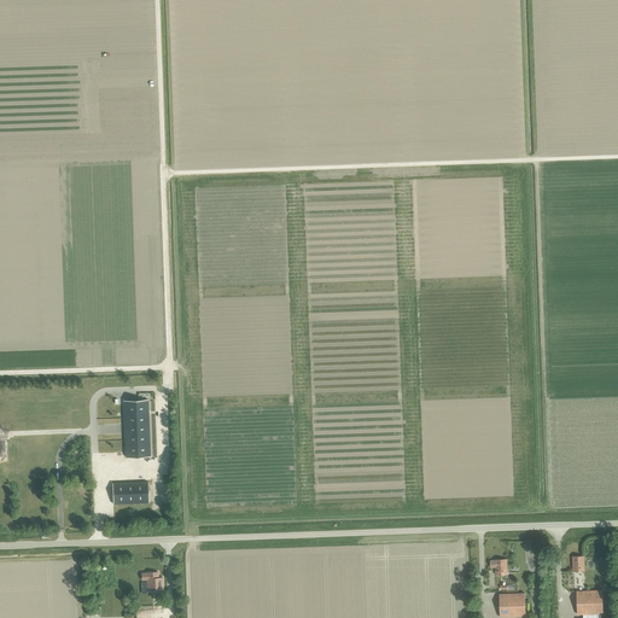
[(124,419),(126,458),(150,456),(147,400),(123,401),(124,414),(123,414),(123,419),(124,419)]
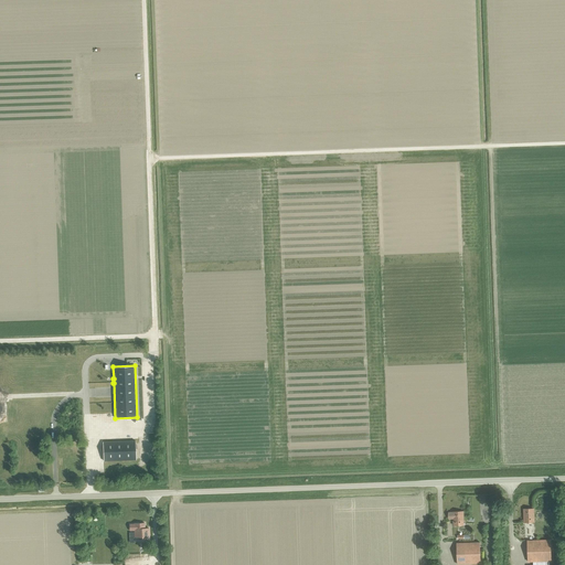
[(103,441),(104,460),(136,459),(136,440),(103,441)]
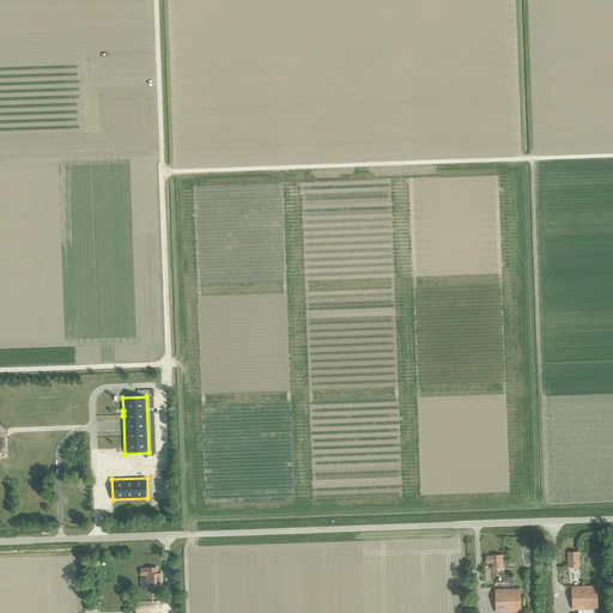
[(568,552),(569,566),(580,566),(580,552),(568,552)]
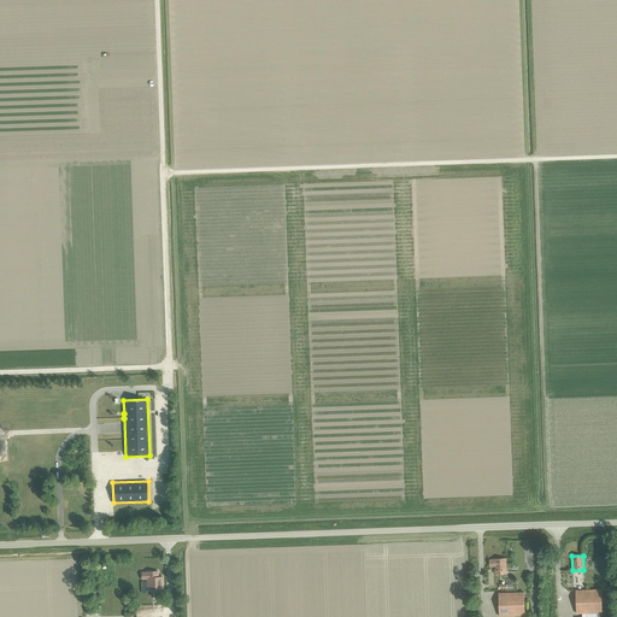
[(489,559),(491,566),(495,566),(495,574),(506,574),(506,558),(494,559),(489,559)]
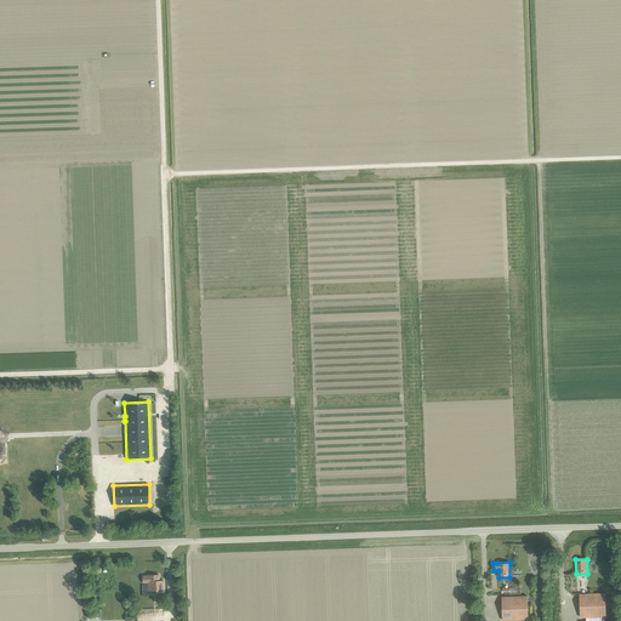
[(148,576),(142,576),(143,582),(148,582),(148,590),(159,590),(159,575),(148,575),(148,576)]
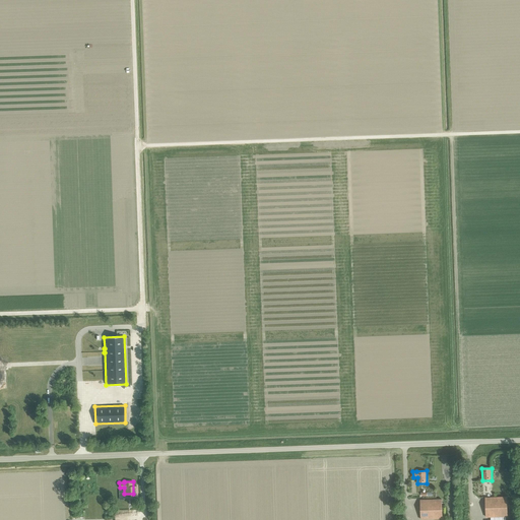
[(507,516),(507,497),(485,498),(486,517),(507,516)]
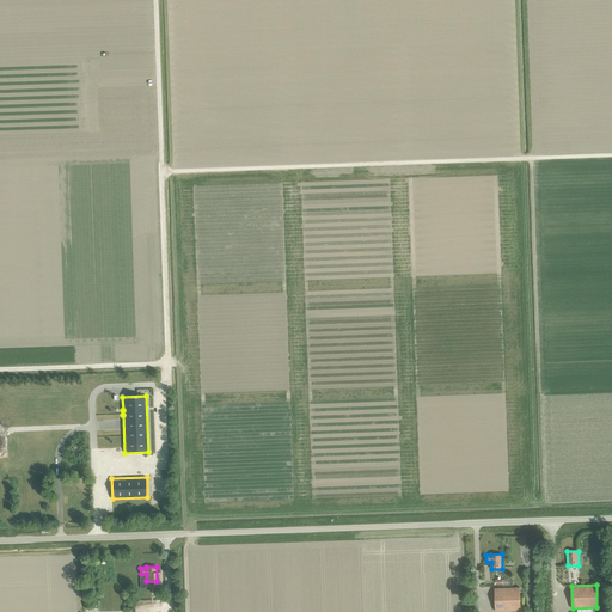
[(495,588),(496,611),(520,610),(520,587),(495,588)]
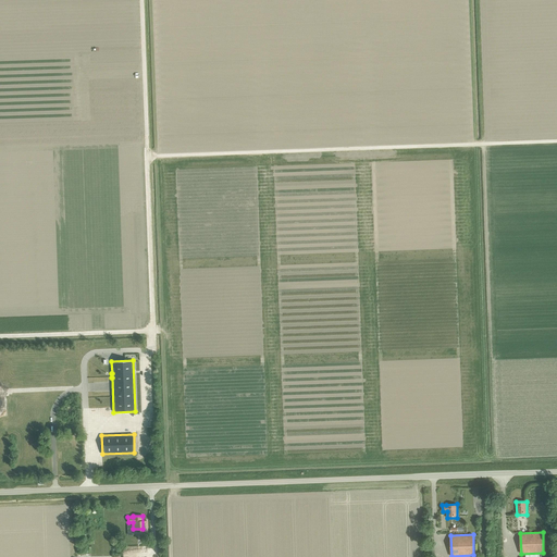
All buildings are outlined.
